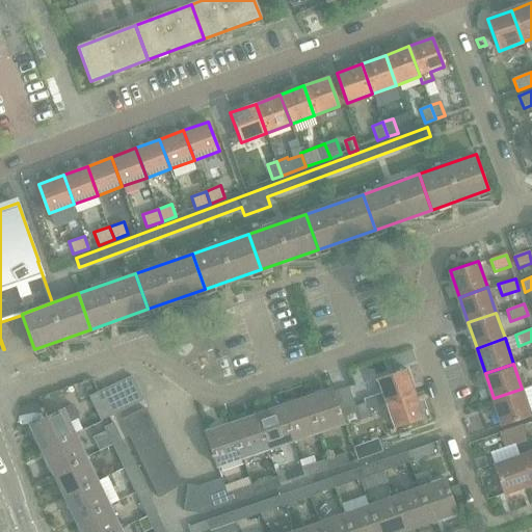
[(367,402),(366,402),(366,403),(366,404),(367,406),(368,409),(387,403),(416,393),(406,368),(378,378),(383,393),(366,399),(367,402)]
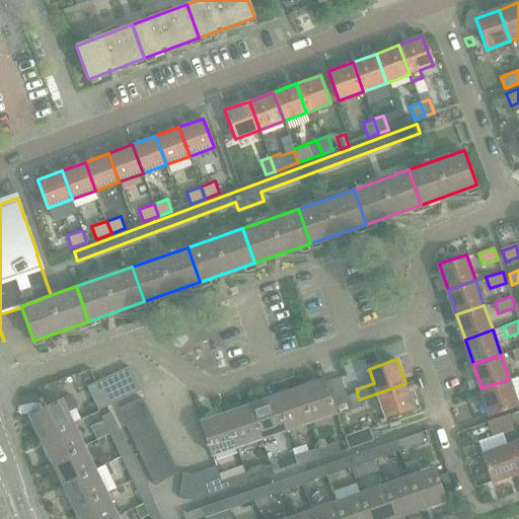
[(130,394),(139,390),(141,389),(130,366),(119,371),(130,394)]
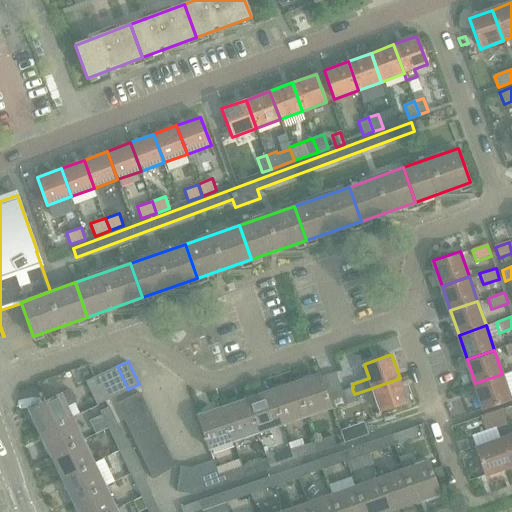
[(117,395),(128,389),(117,366),(106,372),(117,395)]
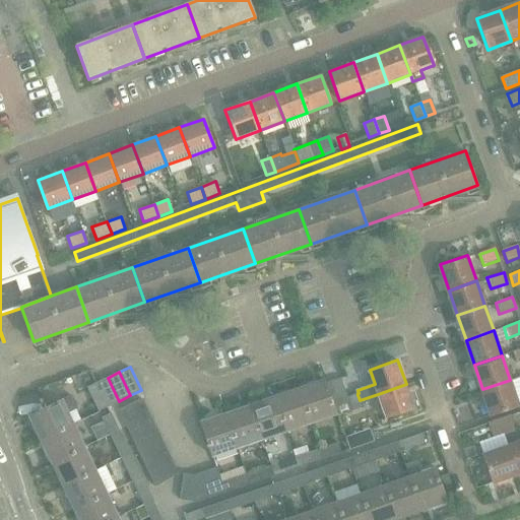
[(108,406),(119,401),(108,378),(96,383),(108,406)]
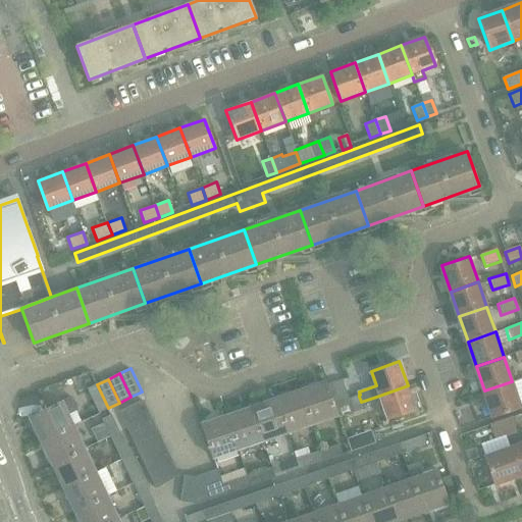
[(342,380),(328,384),(338,411),(342,410),(344,417),(354,414),(342,380)]
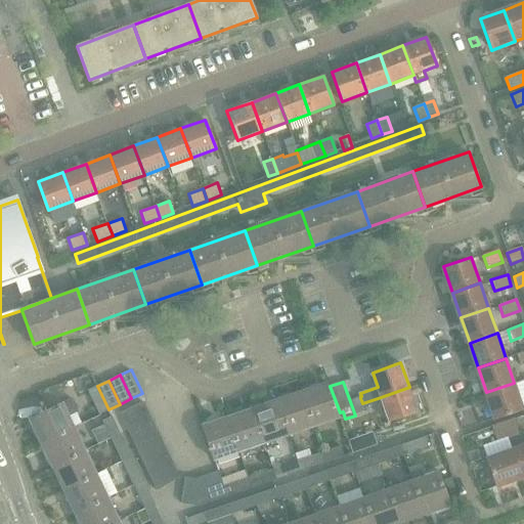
[(326,383),(302,391),(313,426),(339,418),(326,383)]
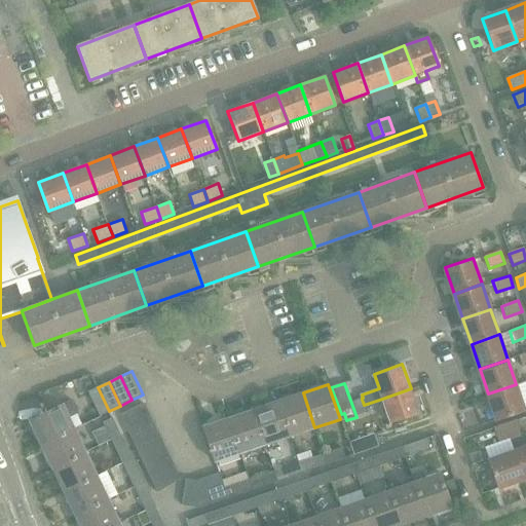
[(525,409),(516,384),(488,393),(497,419),(525,409)]
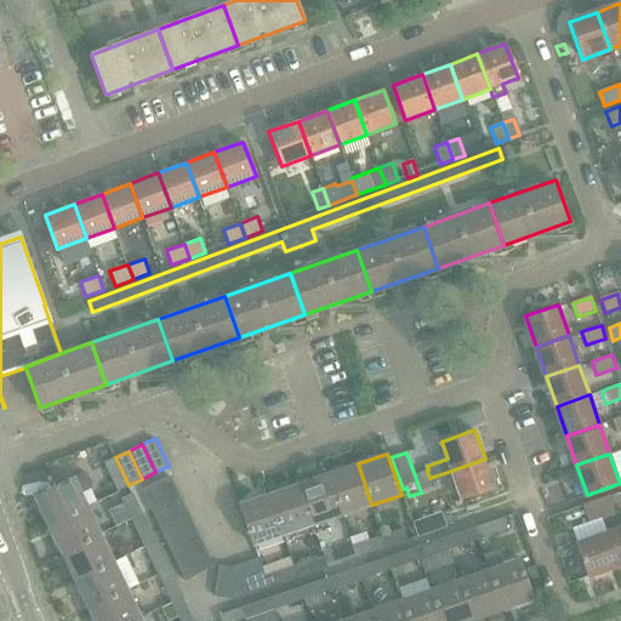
[(115,457),(106,462),(119,490),(129,485),(115,457)]
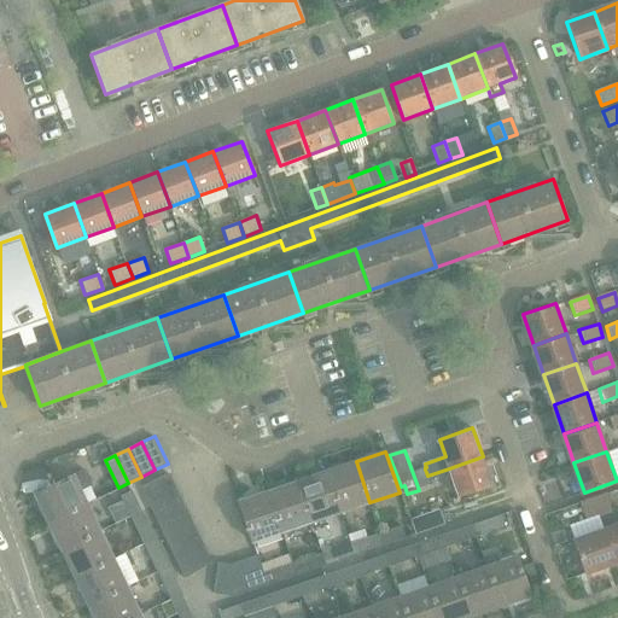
[(493,485),(483,456),(449,468),(450,470),(459,496),(493,485)]
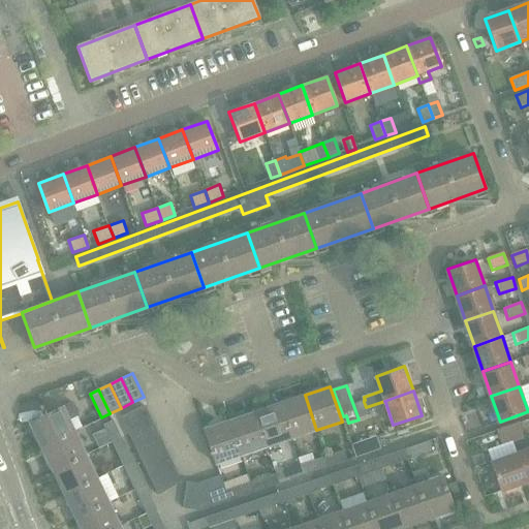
[(305,395),(280,403),(292,438),(316,430),(305,395)]
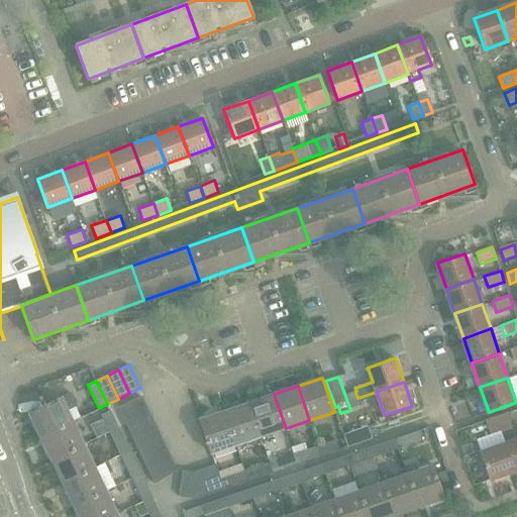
[(355,393),(345,396),(350,408),(359,405),(358,400),(357,398),(356,395),(355,393)]
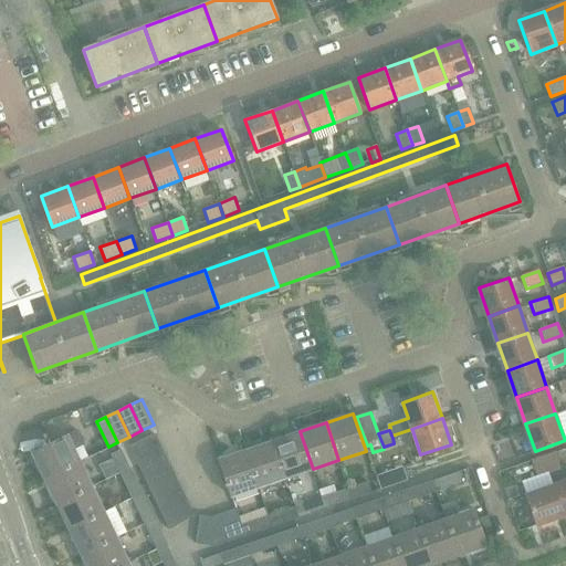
[(300,431),(273,440),(286,478),(313,469),(300,431)]
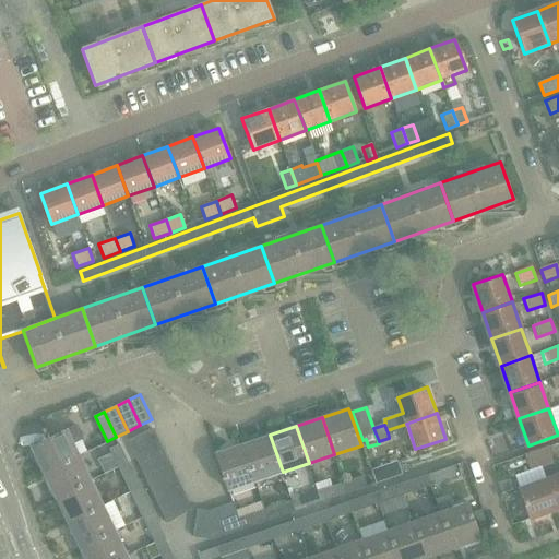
[(128,440),(133,452),(158,439),(153,428),(128,440)]
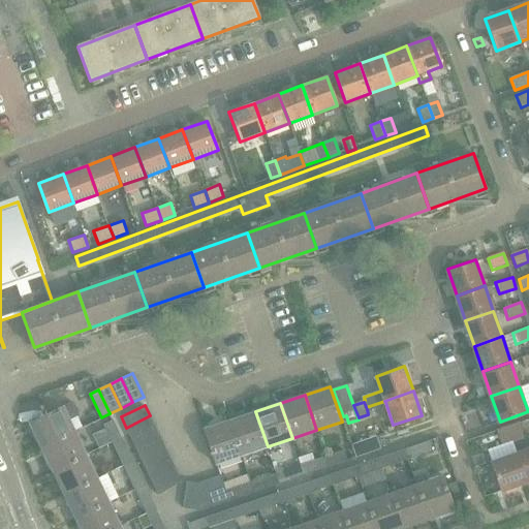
[(29,423),(41,447),(75,431),(64,406),(29,423)]
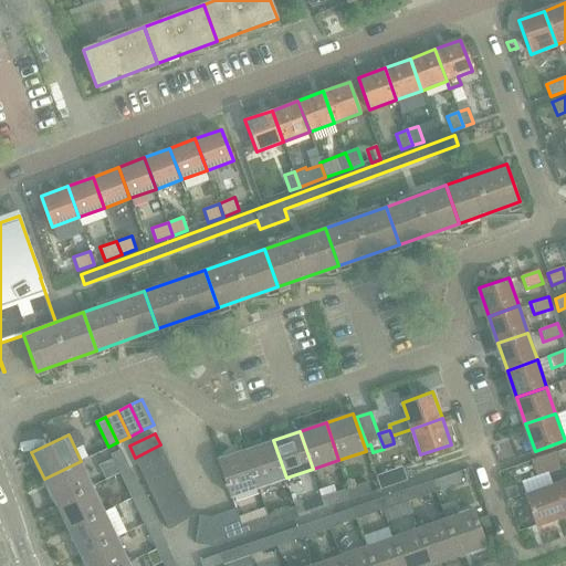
[(273,440),(247,449),(260,486),(286,478),(273,440)]
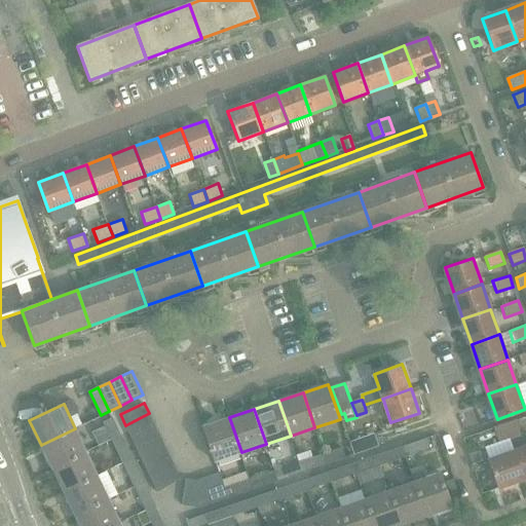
[(125,425),(130,436),(154,424),(149,413),(125,425)]
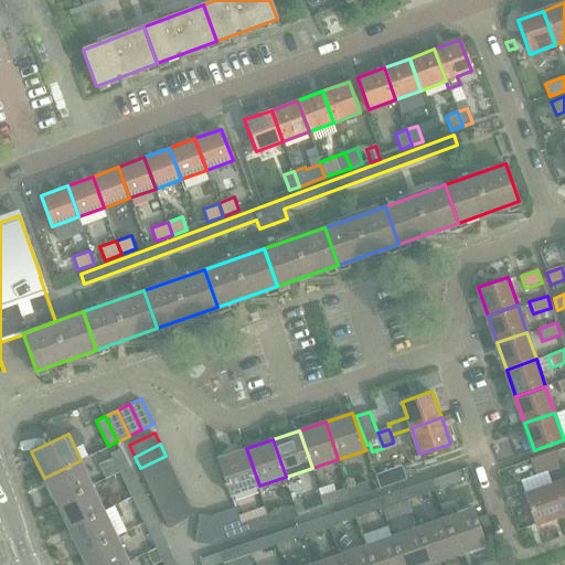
[(110,454),(119,472),(130,467),(120,448),(110,454)]
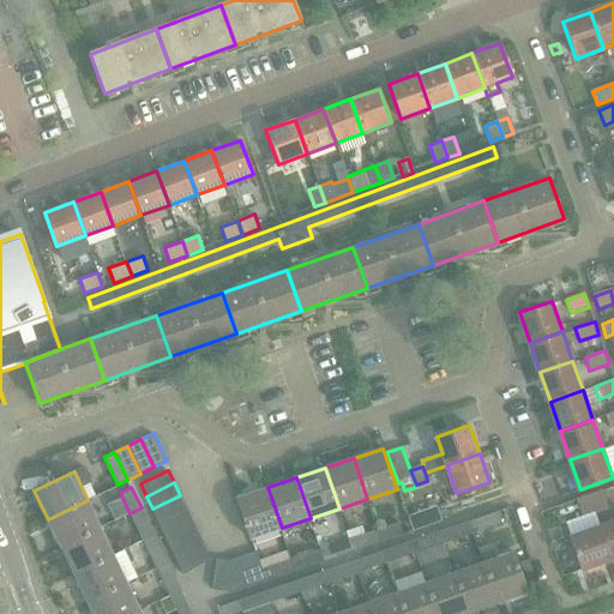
[(238,497),(252,539),(282,528),(268,487),(238,497)]
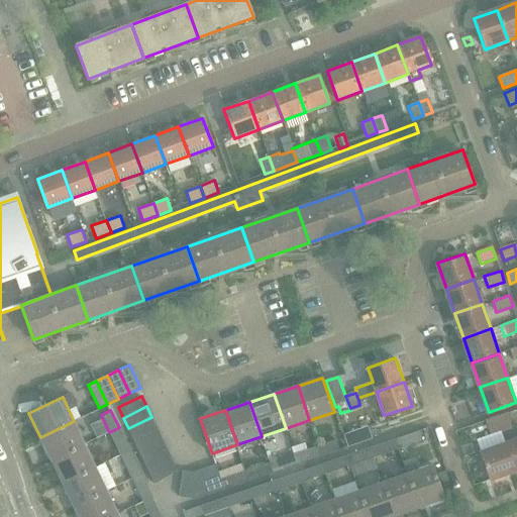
[(506,412),(496,416),(502,431),(512,428),(506,412)]
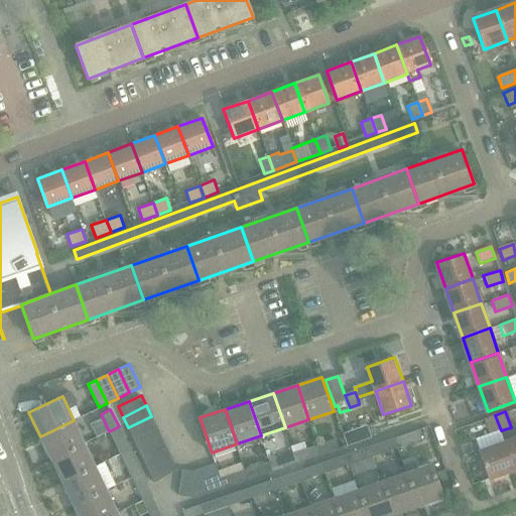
[(490,434),(501,430),(495,415),(485,418),(490,434)]
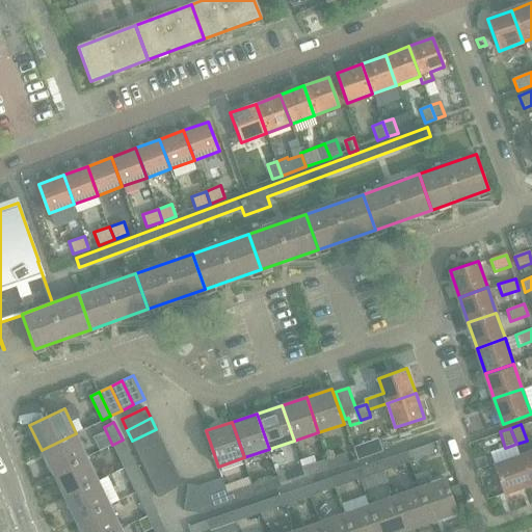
[(132,441),(137,452),(162,440),(156,429),(132,441)]
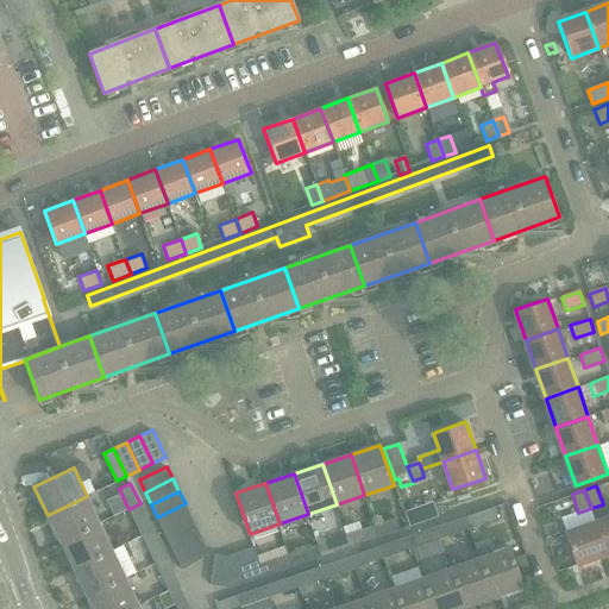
[(100,522),(87,496),(48,515),(61,542),(100,522)]
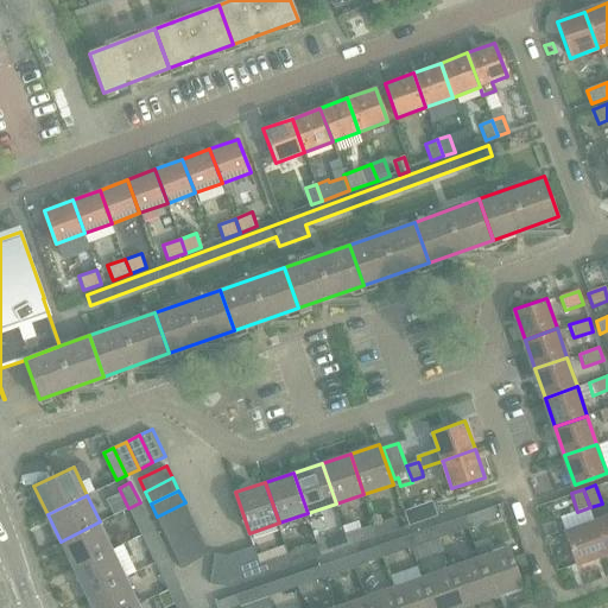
[(403,511),(407,525),(437,515),(432,501),(403,511)]
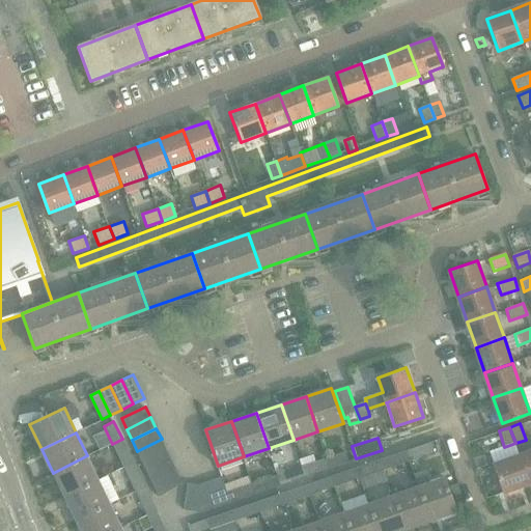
[(112,444),(123,468),(134,463),(122,439),(112,444)]
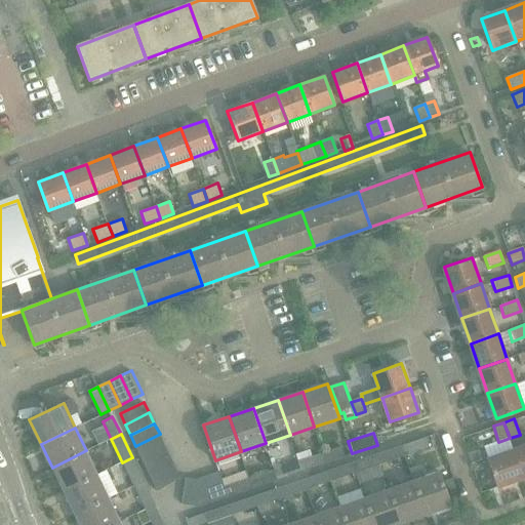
[(135,446),(140,456),(165,445),(160,434),(135,446)]
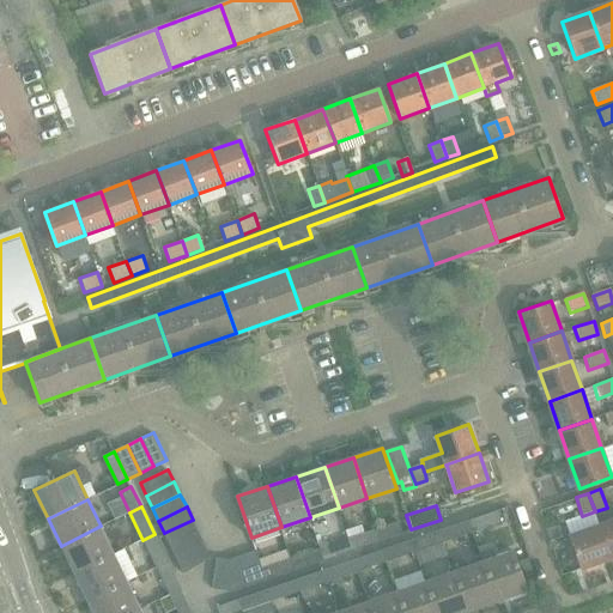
[(499,510),(477,517),(471,520),(474,532),(503,522),(499,510)]
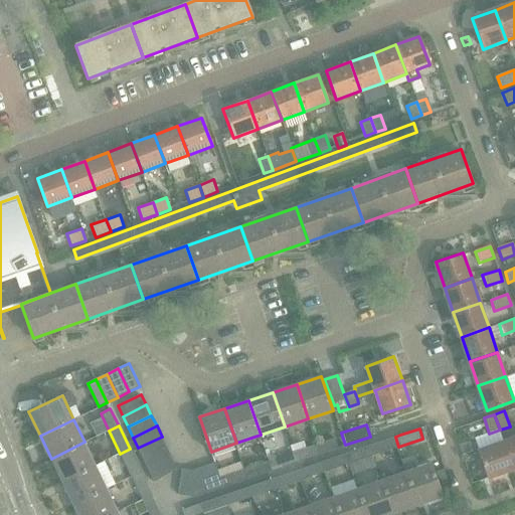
[(167,448),(162,437),(138,448),(143,459),(167,448)]
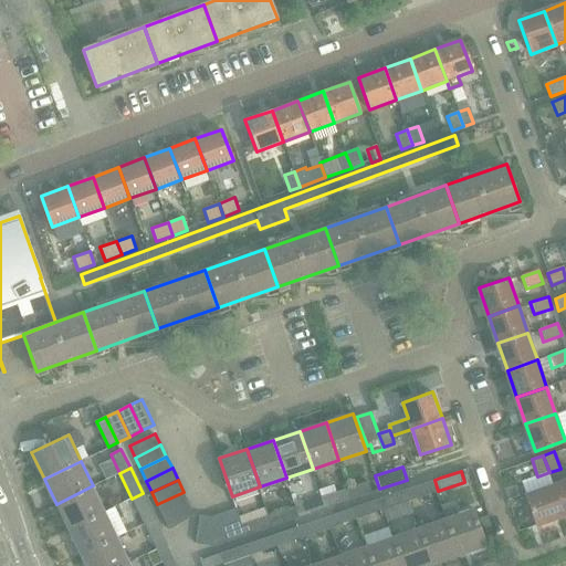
[(411,500),(438,491),(435,480),(408,489),(411,500)]
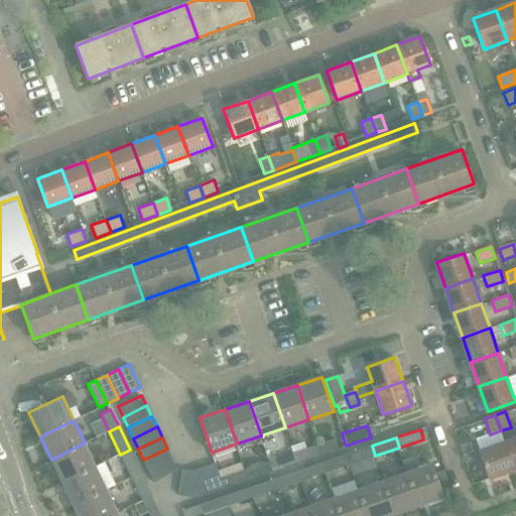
[(515,437),(504,441),(514,470),(515,468),(515,437)]
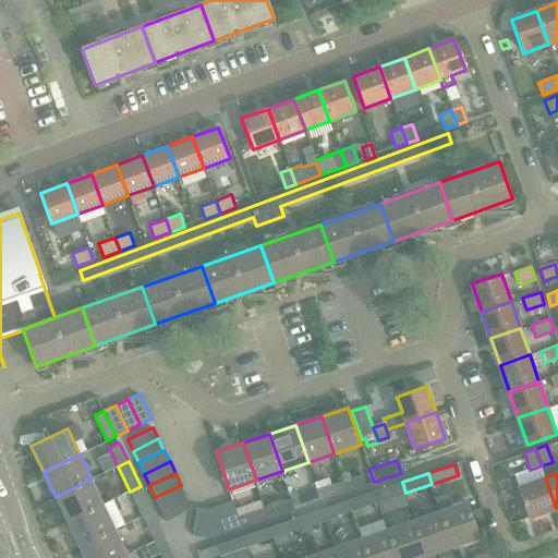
[(363,474),(343,482),(347,493),(366,486),(363,474)]
